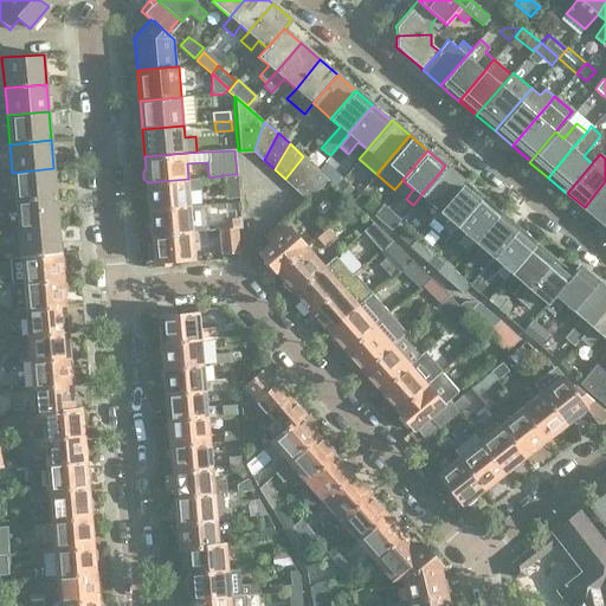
[(303,156),(285,179),(296,188),(316,167),(303,156)]
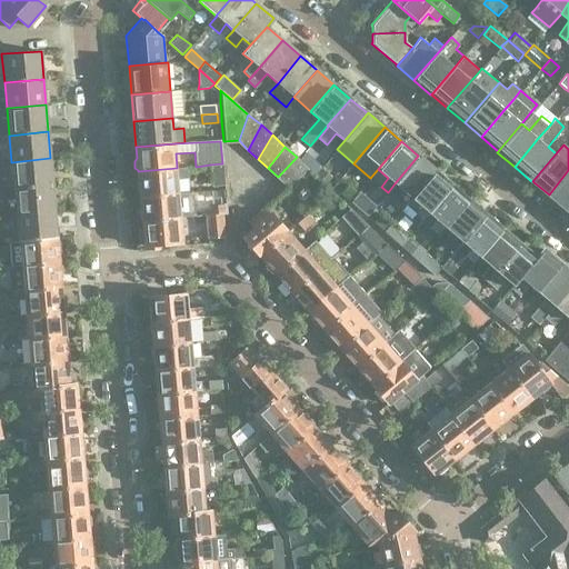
[(418,156),(395,183),(388,192),(396,200),(403,191),(412,199),(435,171),(435,170),(418,156)]
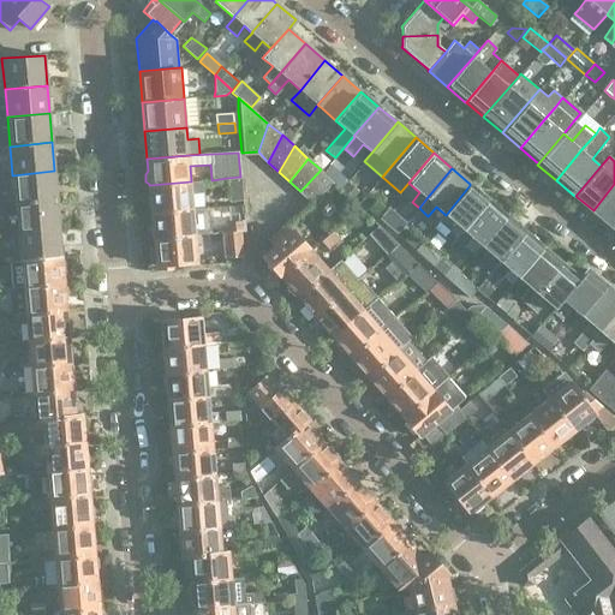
[(333,181),(321,169),(300,191),(311,201),(333,181)]
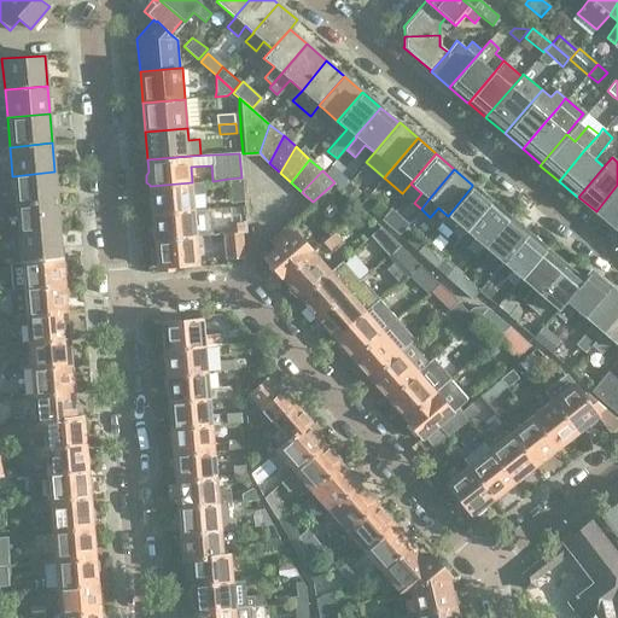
[(54,172),(12,176),(15,205),(57,200),(54,172)]
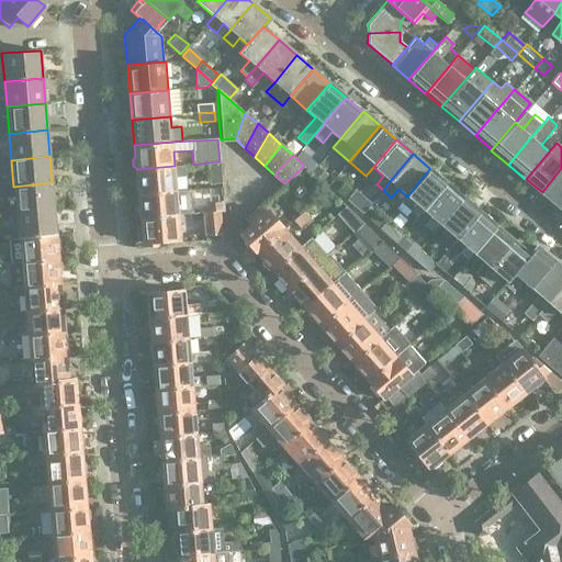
[(209,184),(222,183),(220,161),(208,163),(209,184)]
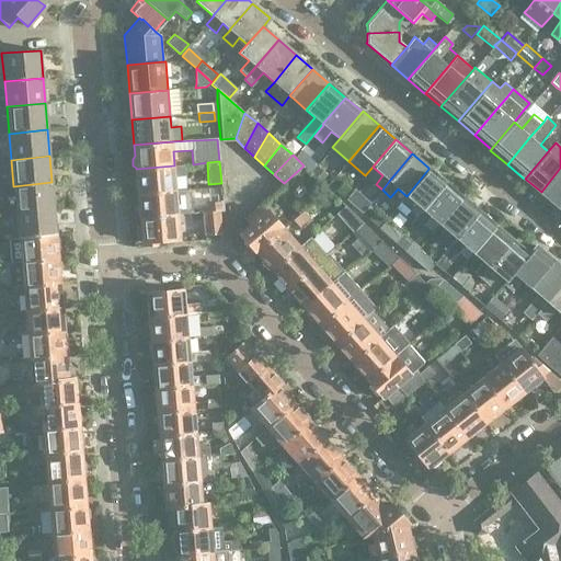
[(174,165),(136,169),(137,180),(135,182),(135,190),(138,192),(138,195),(176,192),(175,176),(185,176),(184,165),(174,167),(174,165)]
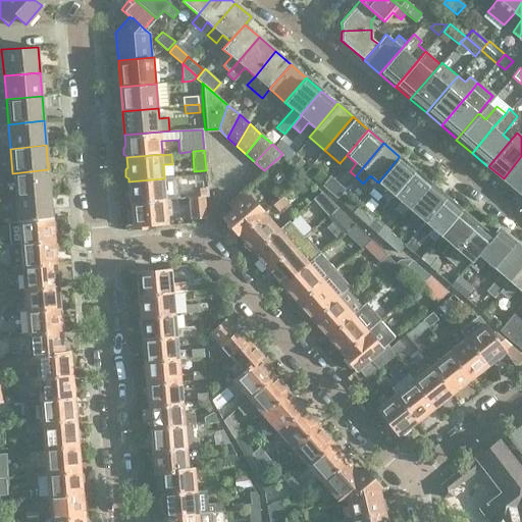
[(518,192),(521,187),(521,156),(504,178),(518,192)]
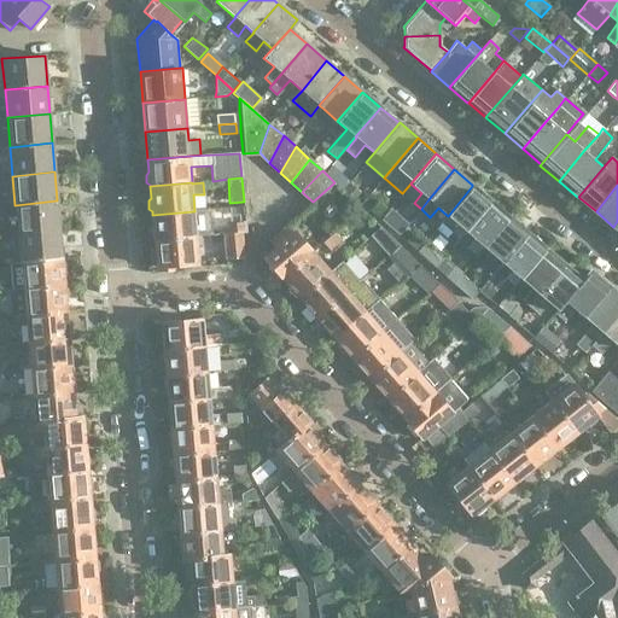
[(349,192),(357,200),(363,194),(355,186),(349,192)]
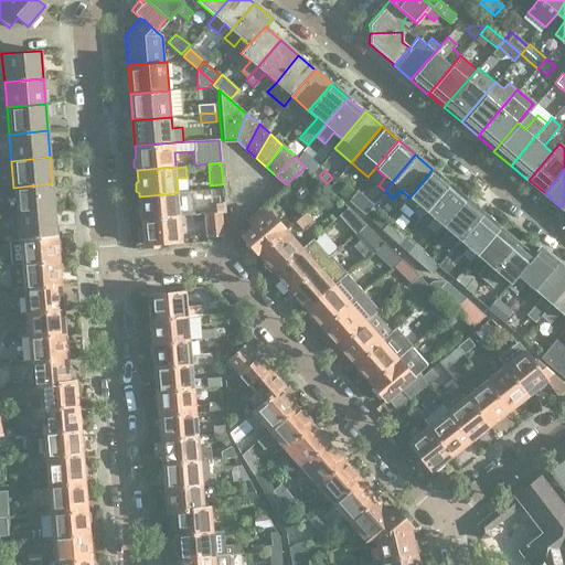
[(432,170),(409,198),(403,205),(414,213),(407,220),(415,225),(418,221),(449,184),(432,170)]
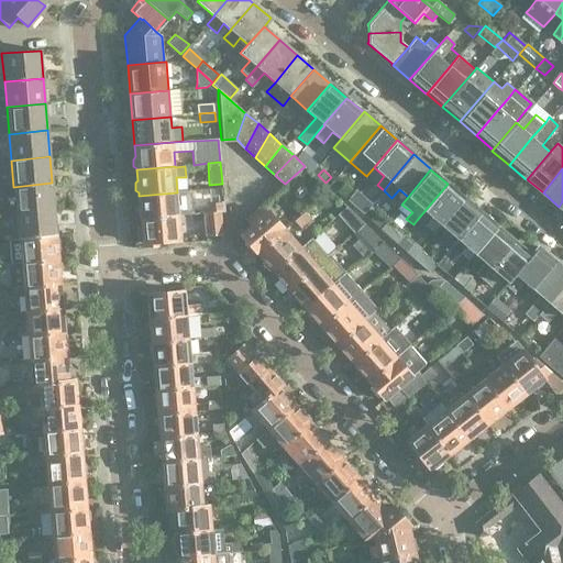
[(52,183),(13,187),(15,212),(54,209),(52,183)]
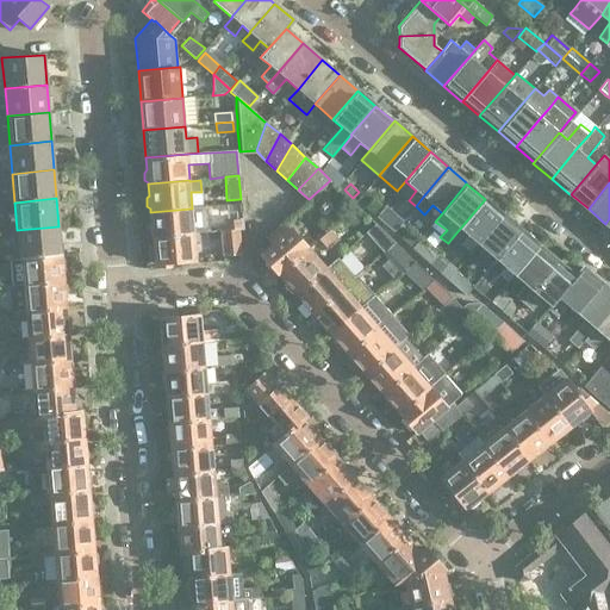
[(367,207),(375,216),(384,207),(375,199),(367,207)]
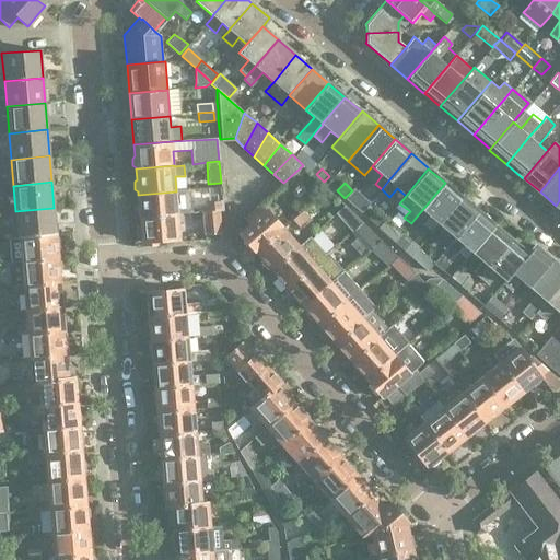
[(445,183),(415,219),(422,225),(430,217),(439,224),(462,197),(445,183)]
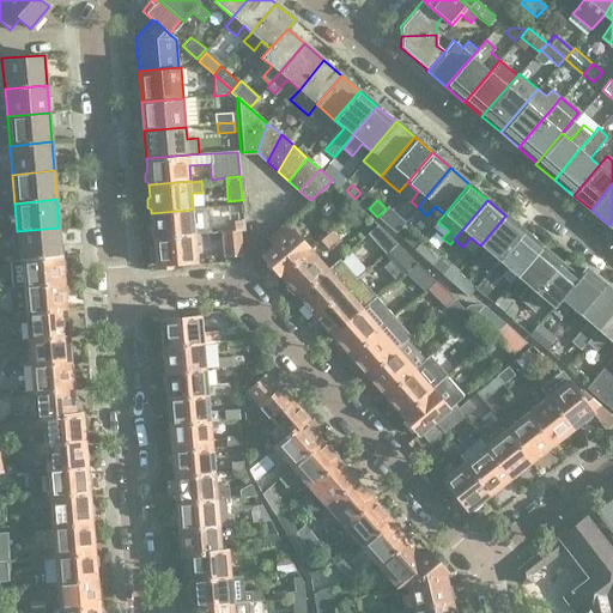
[(377,217),(395,232),(404,224),(386,208),(377,217)]
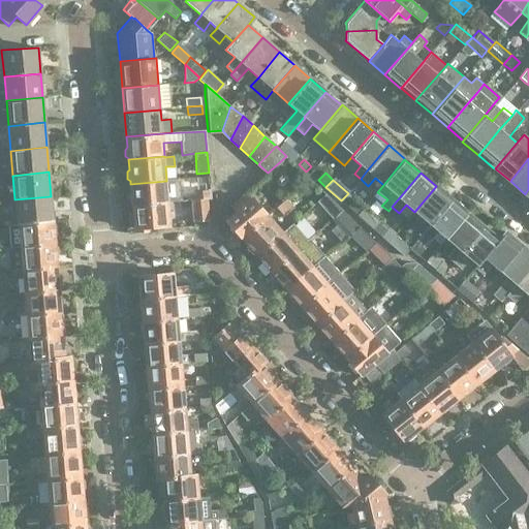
[(164,182),(130,184),(131,192),(129,195),(129,201),(131,204),(132,207),(164,204),(168,204),(166,181),(164,182)]
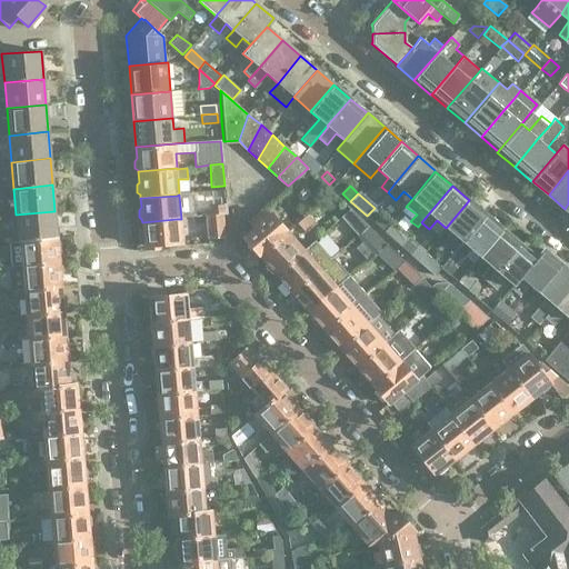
[(469,200),(446,228),(456,236),(448,246),(455,251),(462,242),(486,216),(469,200)]
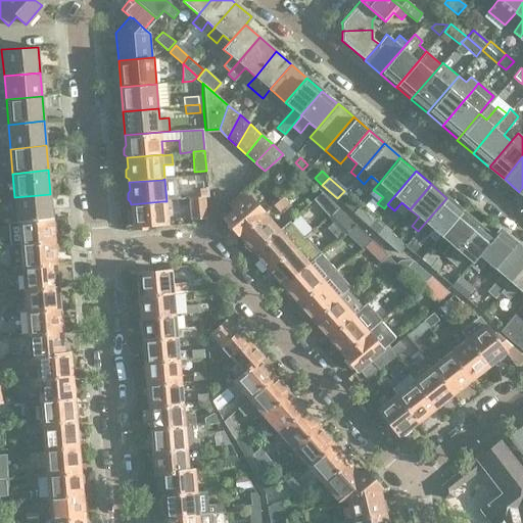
[(190,198),(205,197),(204,190),(189,191),(190,198)]
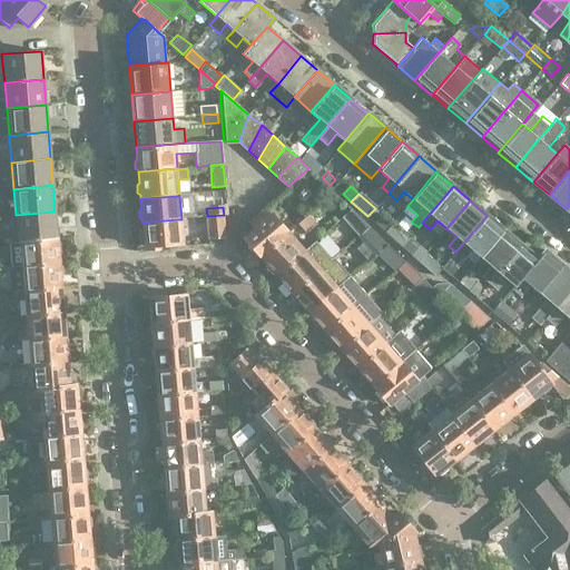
[(367,216),(385,233),(393,224),(375,208),(367,216)]
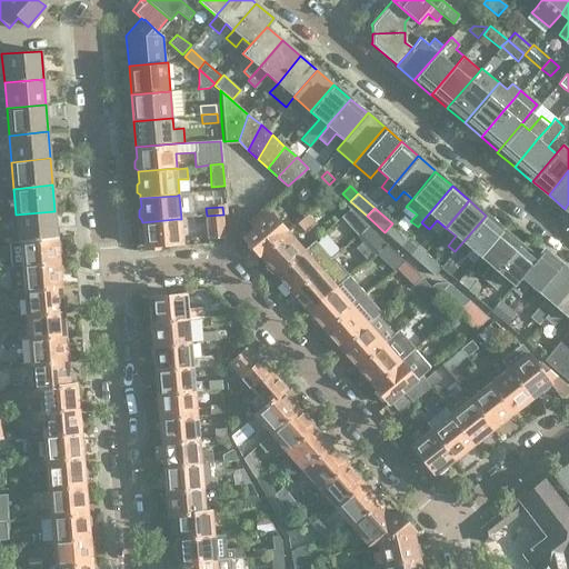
[(253,228),(242,237),(259,256),(288,231),(275,216),(273,217),(270,212),(269,213),(265,209),(248,222),(253,228)]
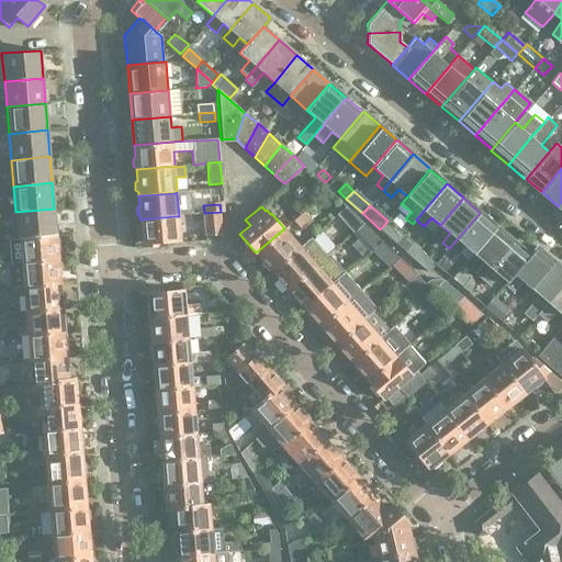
[(54,209),(15,212),(18,238),(19,238),(56,235),(54,209)]
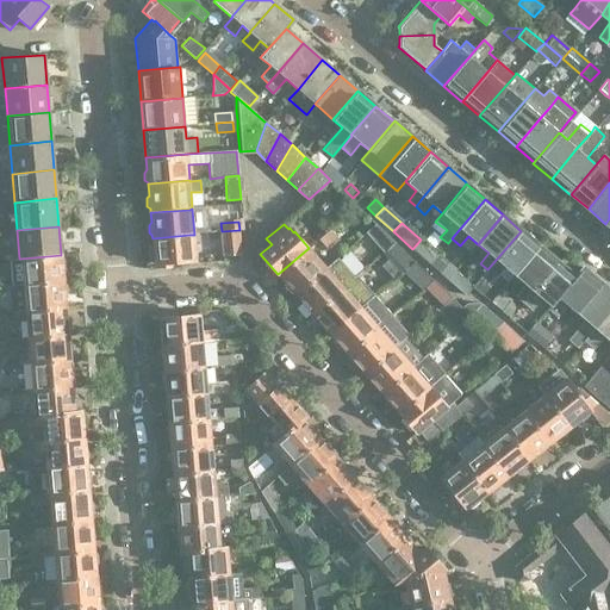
[(330,228),(318,240),(327,248),(338,237),(330,228)]
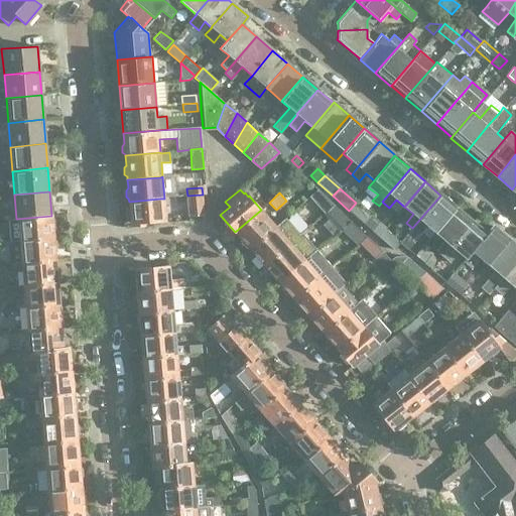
[(321,201),(315,194),(305,203),(312,210),(321,201)]
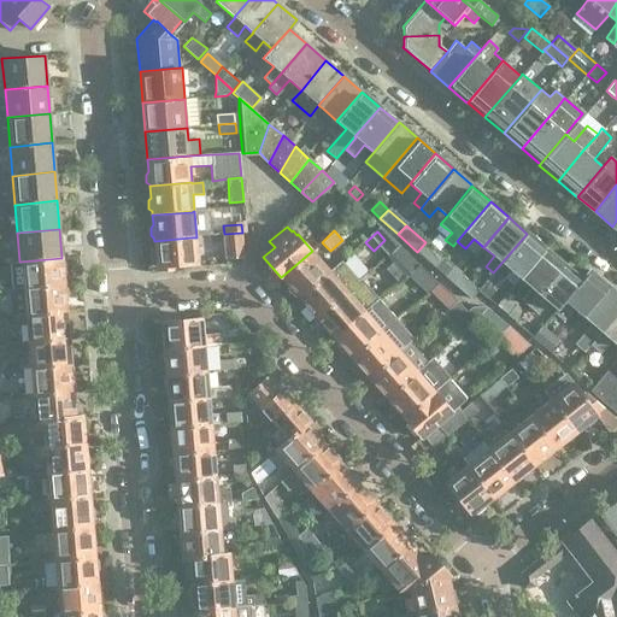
[(224,234),(225,245),(227,259),(244,258),(242,242),(242,233),(224,234)]
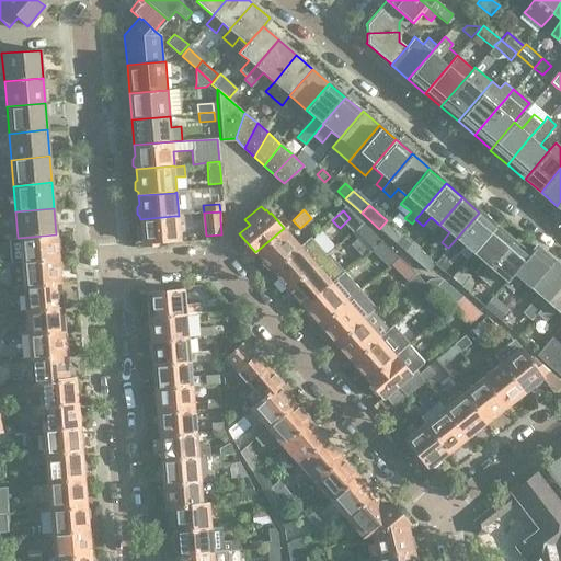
[(472,253),(495,226),(479,213),(456,239),(435,264),(443,271),(465,245),(472,253)]
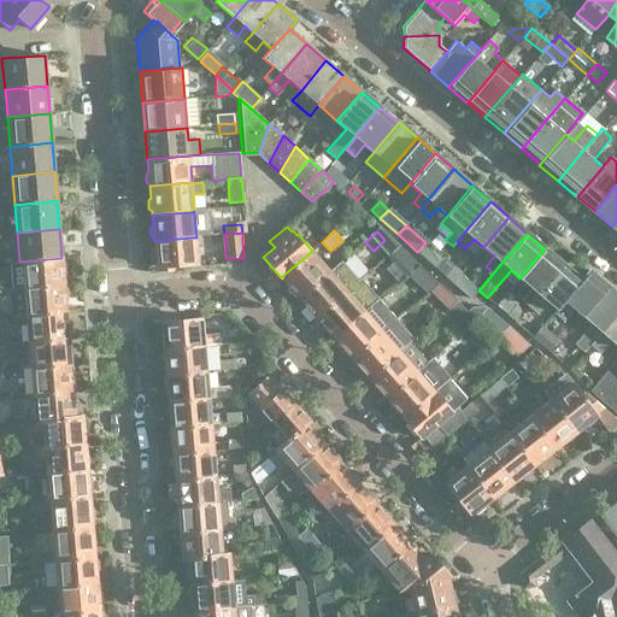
[(192,238),(154,241),(154,250),(150,250),(151,266),(156,265),(157,266),(158,266),(158,270),(174,269),(174,266),(198,264),(198,257),(197,238),(192,238)]
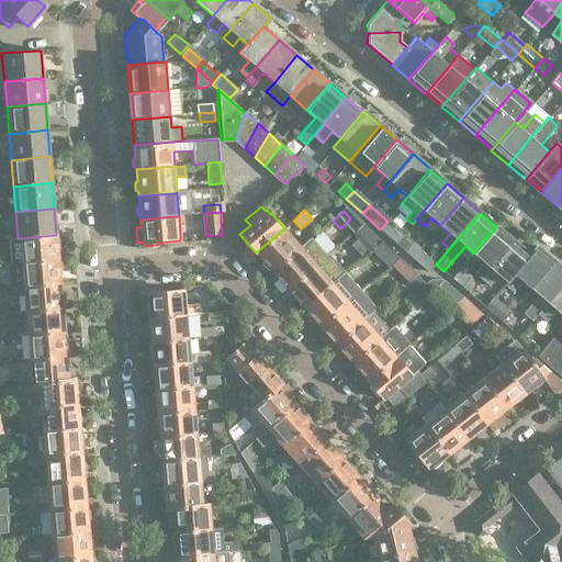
[(380,229),(395,243),(403,235),(388,221),(380,229)]
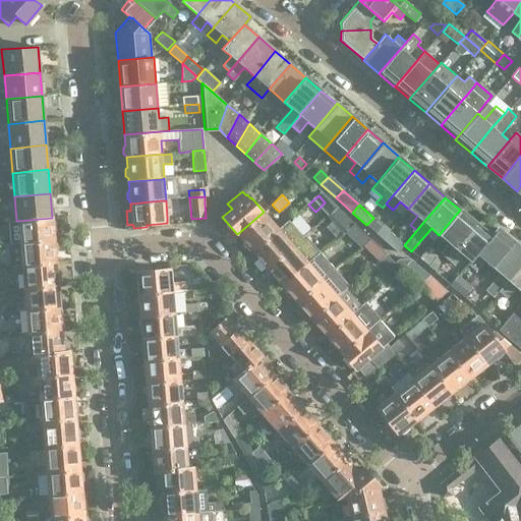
[(353,222),(337,207),(328,215),(343,230),(353,222)]
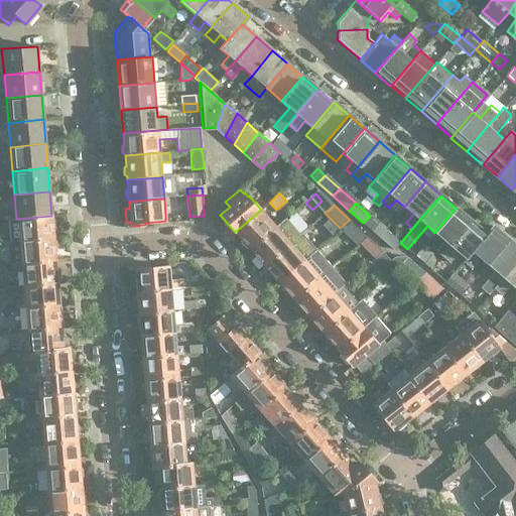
[(456,208),(434,233),(443,241),(435,250),(440,255),(449,245),(471,221),(470,220),(456,208)]
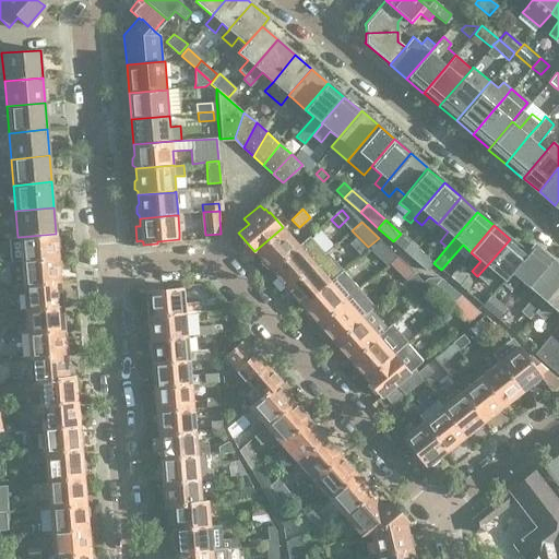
[(283,227),(254,251),(262,259),(262,263),(266,268),(269,268),(271,270),(299,245),(283,227)]
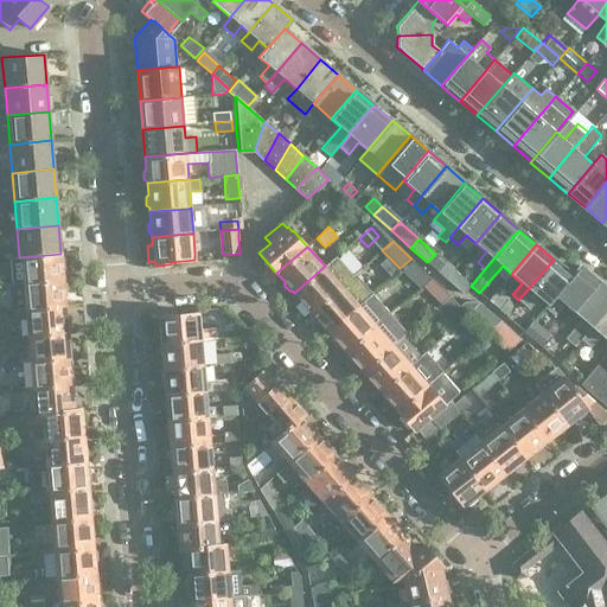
[(427,262),(445,278),(453,268),(454,267),(436,251),(435,254),(427,262)]
